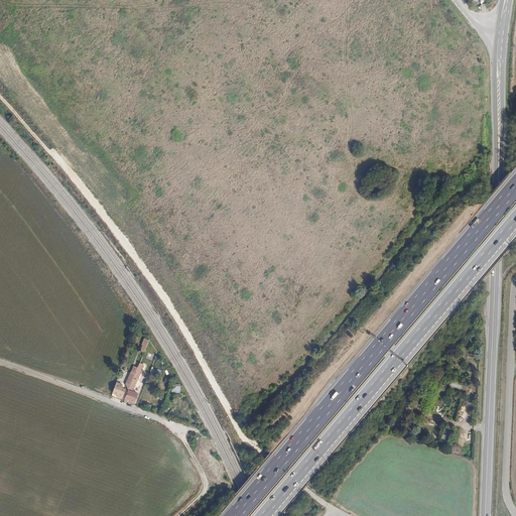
[(140,351),(145,353),(150,340),(145,338),(140,351)]
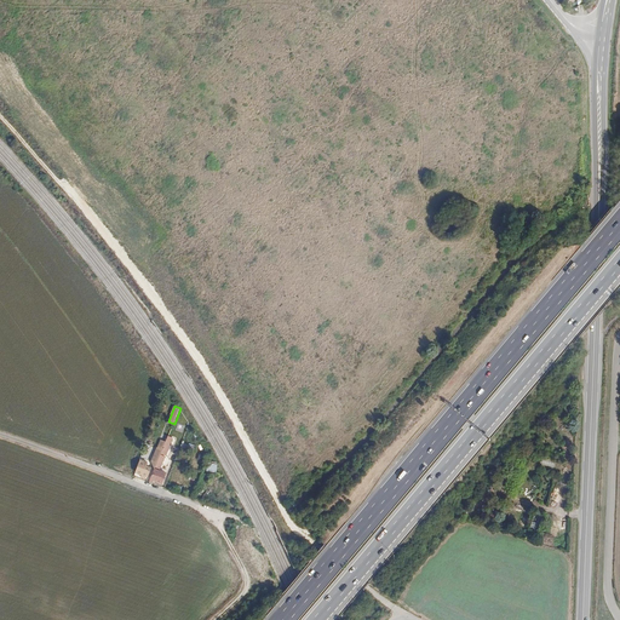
[(145,466),(147,463),(141,460),(138,468),(149,471),(150,469),(145,466)]
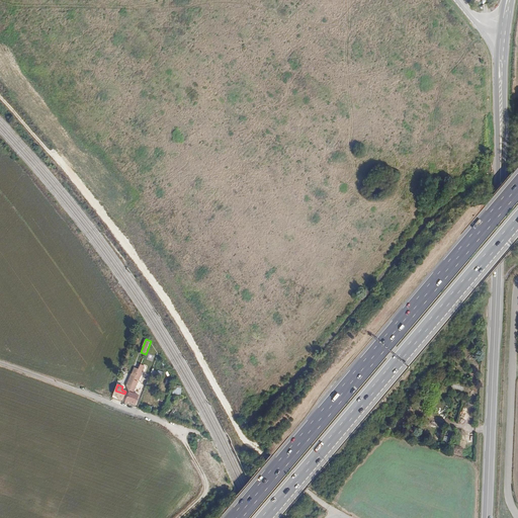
[(181,395),(182,386),(174,386),(173,394),(181,395)]
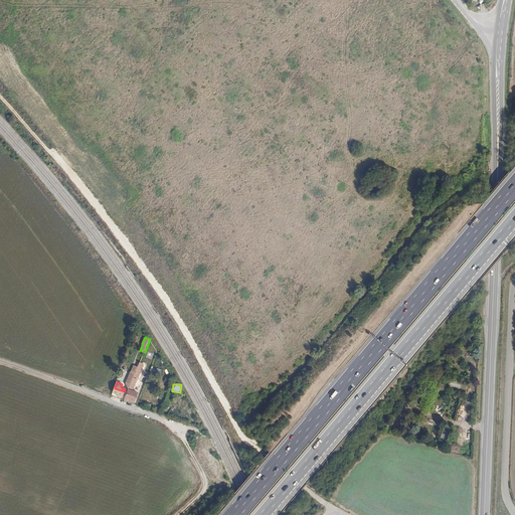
[(125,391),(124,391),(115,388),(113,393),(117,395),(116,397),(120,398),(121,396),(123,397),(125,391)]
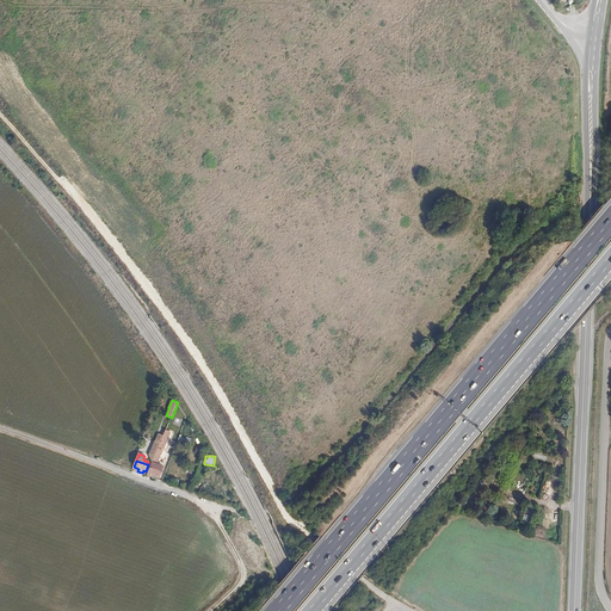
[(159,477),(164,467),(153,463),(148,474),(159,477)]
